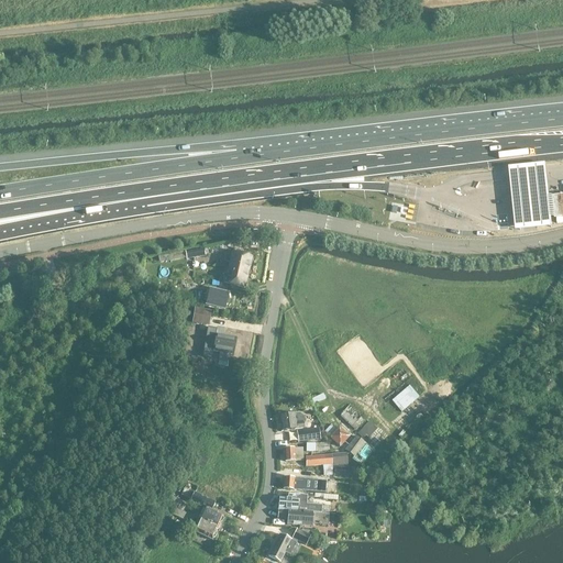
[(508,176),(510,202),(511,213),(514,233),(551,230),(550,222),(548,200),(548,198),(545,173),(544,168),(508,172),(508,176)]
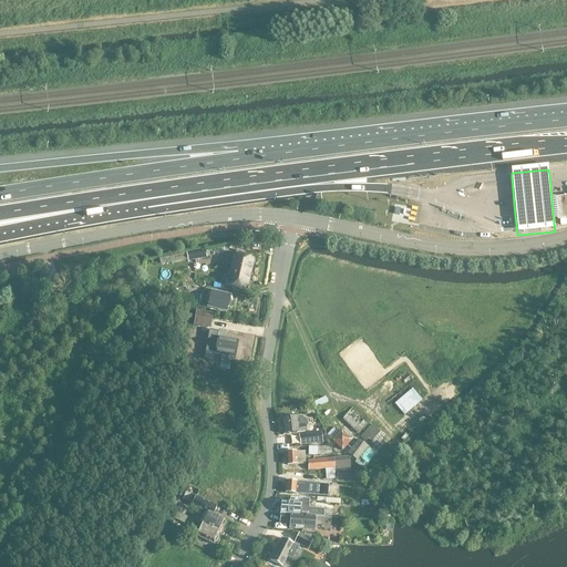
[(556,202),(558,219),(566,218),(566,196),(556,197),(556,202)]
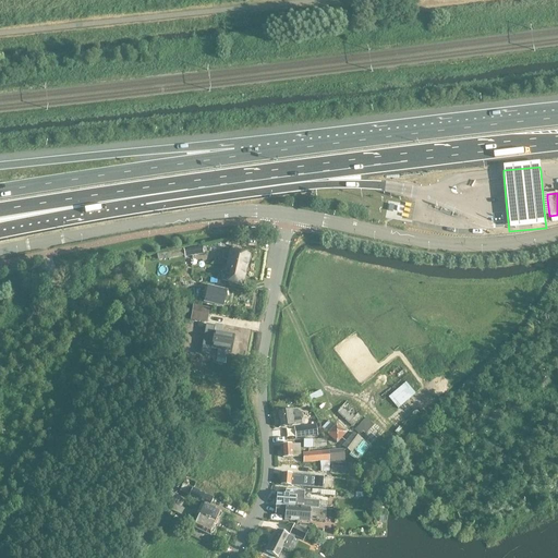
[(187,250),(189,256),(203,254),(202,246),(187,250)]
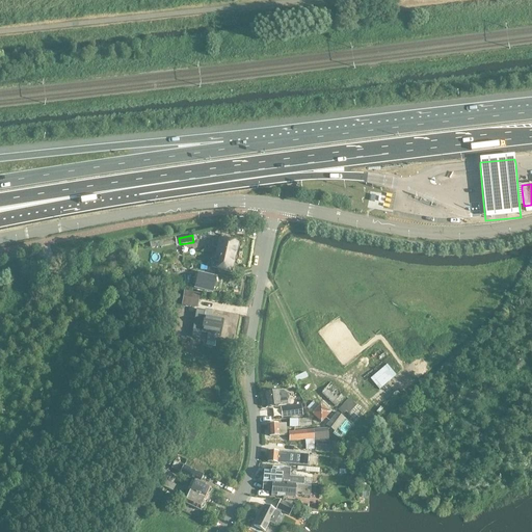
[(179,238),(150,243),(151,248),(176,243),(177,245),(180,244),(179,238)]
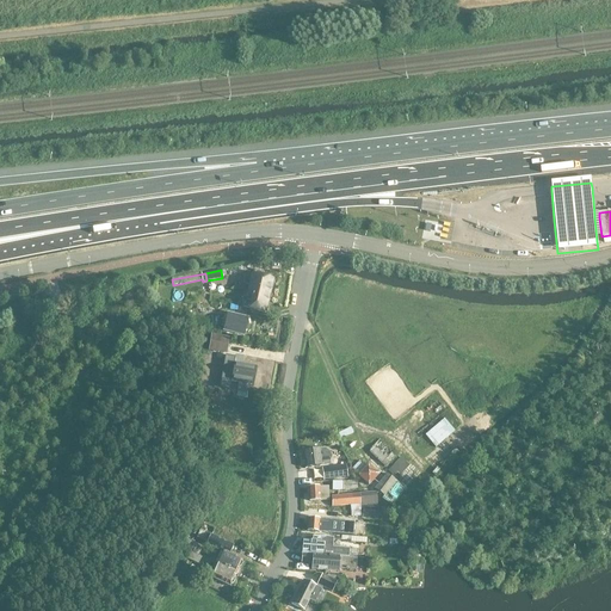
[(244,282),(246,285),(250,285),(248,296),(252,296),(250,309),(259,312),(265,313),(267,301),(269,301),(271,295),(269,294),(270,290),(272,290),(273,284),(271,283),(272,281),(267,278),(248,275),(245,276),(244,282)]
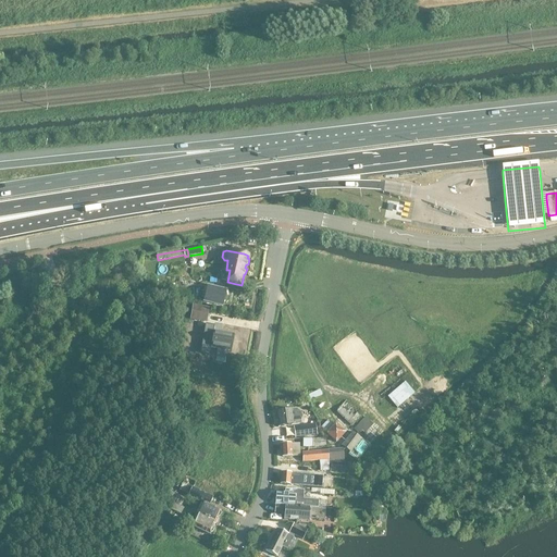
[(200,274),(199,285),(217,287),(218,276),(200,274)]
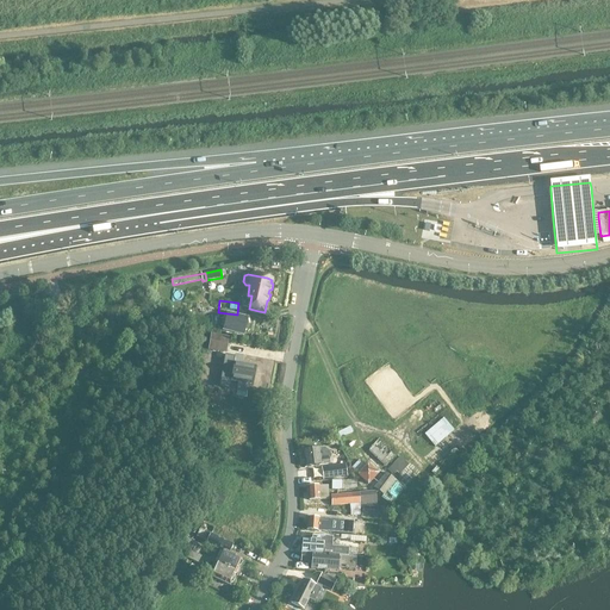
[(242,336),(246,318),(225,313),(222,331),(242,336)]
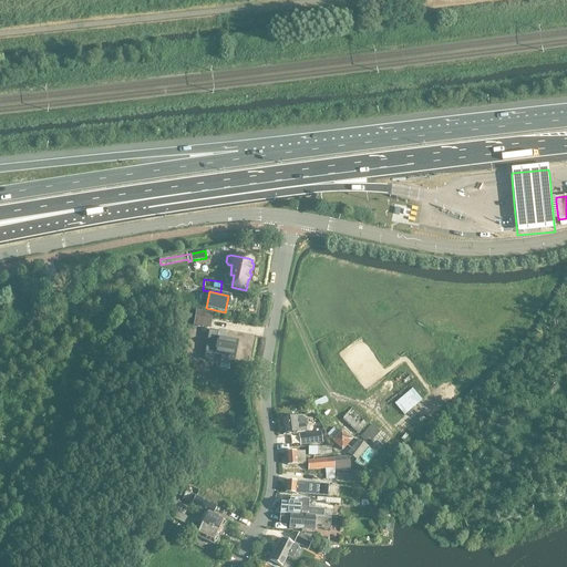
[(196,310),(194,323),(209,327),(213,313),(196,310)]
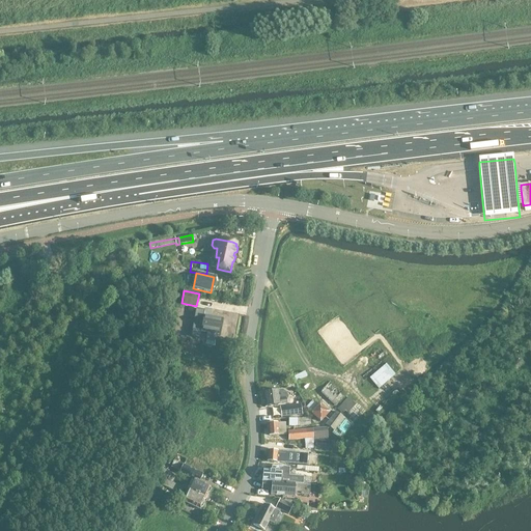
[(196,310),(192,337),(200,338),(201,331),(203,332),(207,332),(206,336),(206,338),(215,340),(216,334),(219,334),(221,320),(203,317),(204,312),(196,310)]
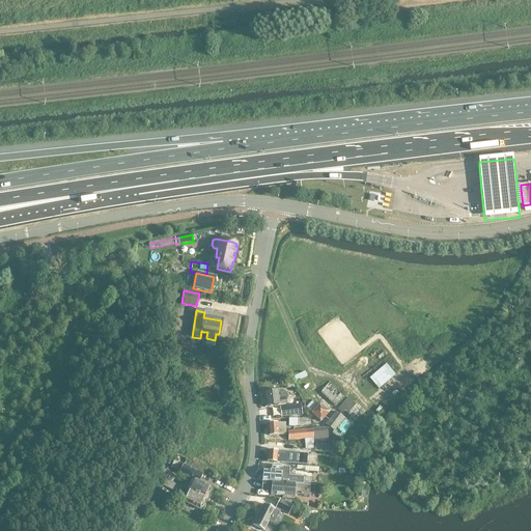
[(192,352),(192,342),(180,341),(180,351),(192,352)]
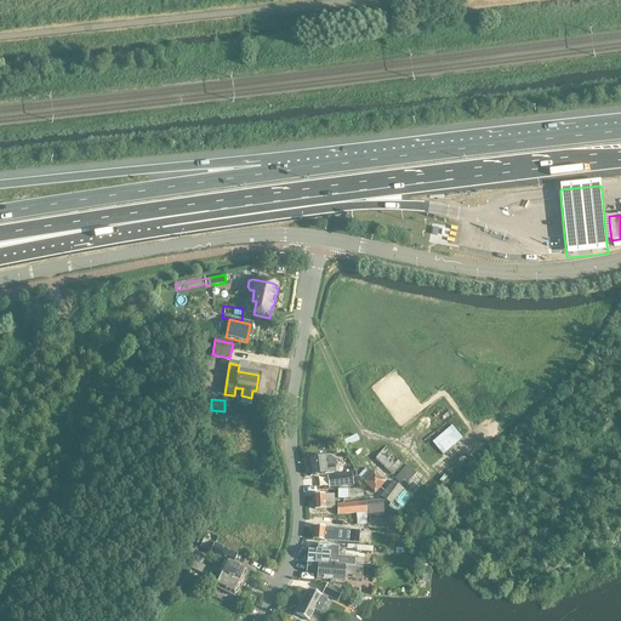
[(433,442),(444,454),(463,437),(453,425),(433,442)]
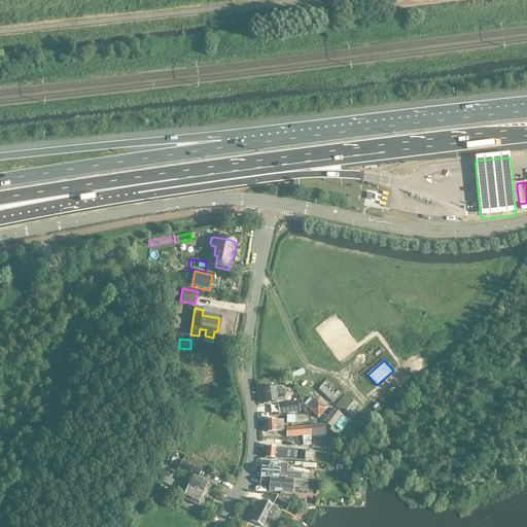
[(261,389),(262,405),(284,401),(283,395),(285,394),(285,390),(280,388),(261,389)]
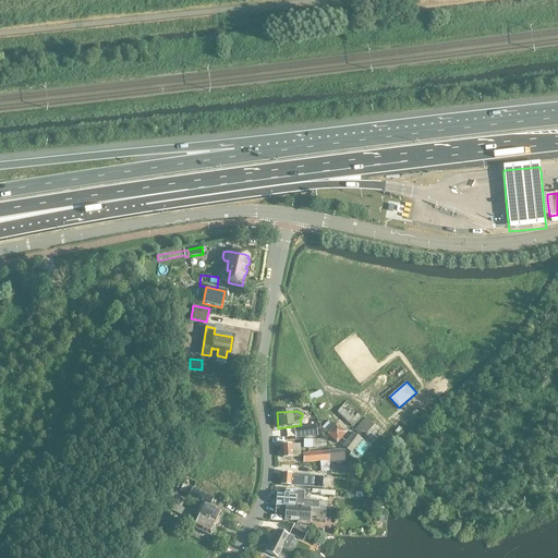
[(365,417),(354,429),(360,435),(362,433),(362,432),(364,434),(373,424),(371,423),(365,417)]
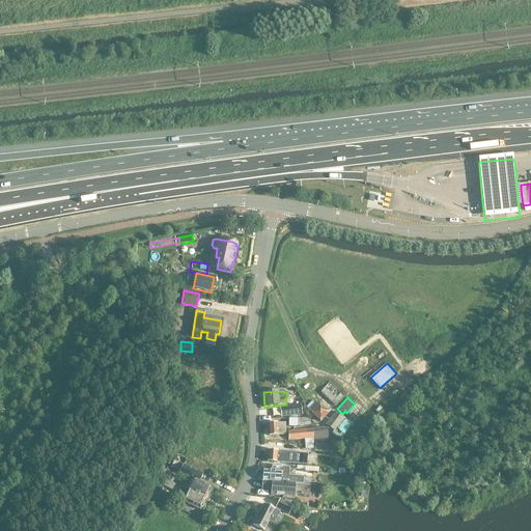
[(311,412),(320,421),(330,412),(320,402),(311,412)]
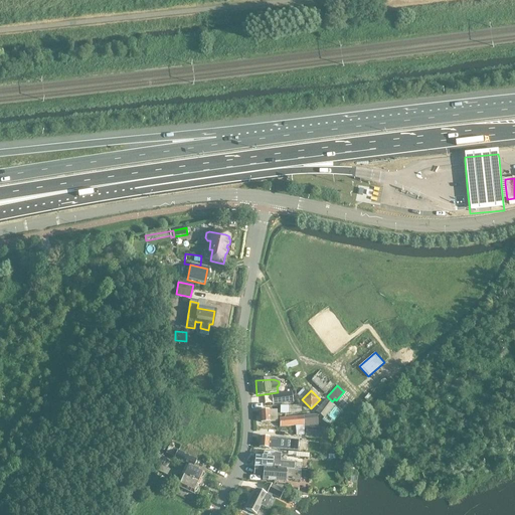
[(291,392),(272,394),(273,404),(293,402),(291,392)]
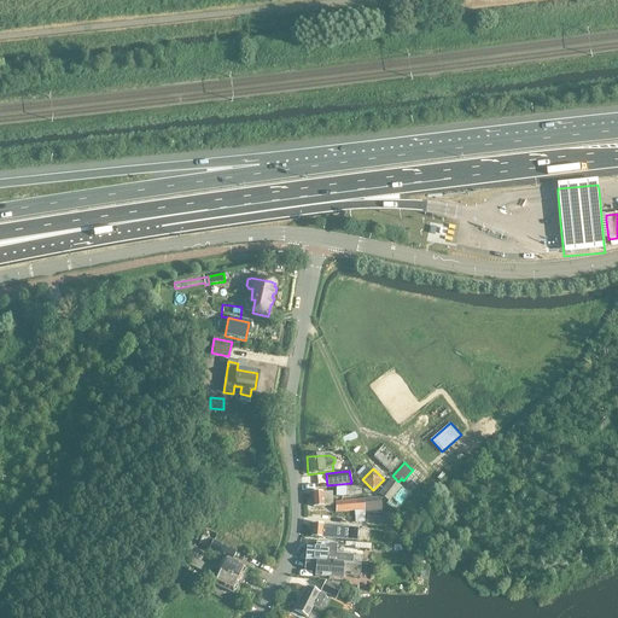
[(397,483),(392,478),(378,495),(388,502),(385,505),(396,513),(410,494),(397,483)]
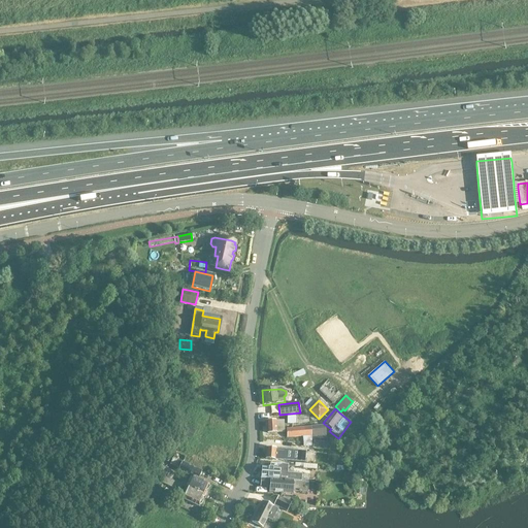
[(303,416),(287,416),(287,424),(308,424),(308,417),(303,417),(303,416)]
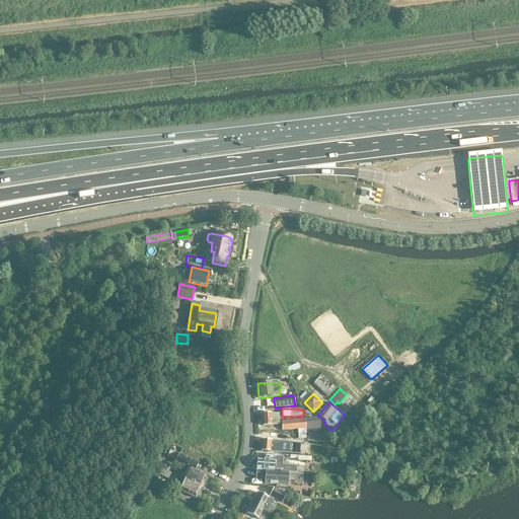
[(279,414),(262,415),(262,426),(272,425),(279,425),(279,414)]
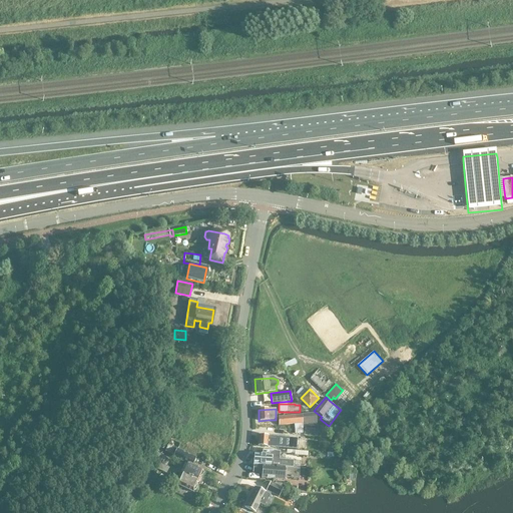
[(316,414),(278,417),(279,426),(294,424),(295,434),(303,434),(303,425),(317,424),(316,414)]
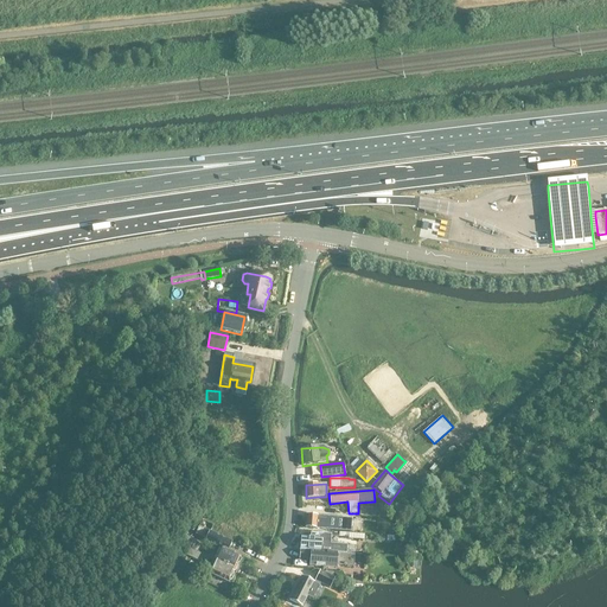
[(215,491),(210,502),(218,505),(223,494),(215,491)]
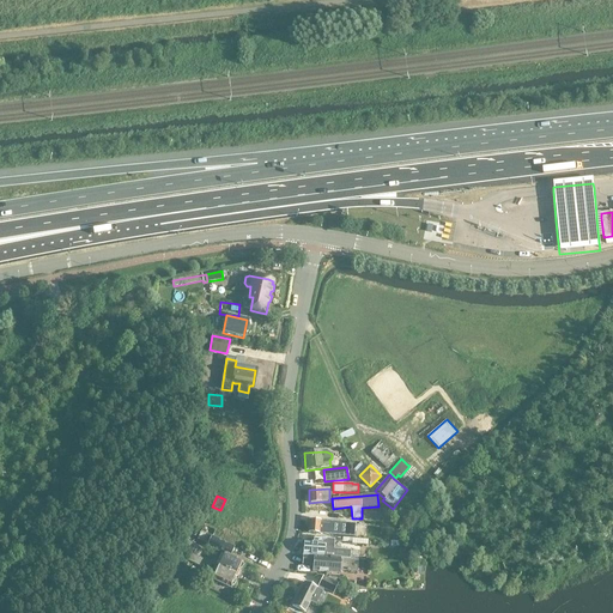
[(364,511),(363,520),(392,523),(393,510),(382,509),(382,514),(364,511)]
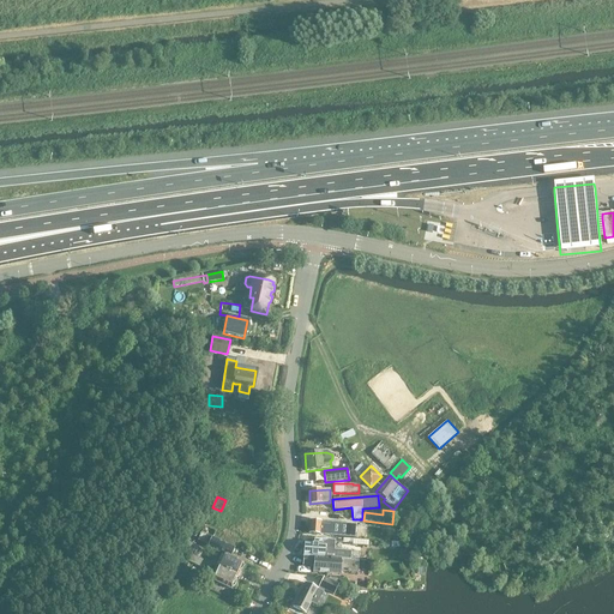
[(309,521),(308,534),(354,537),(355,525),(331,523),(309,521)]
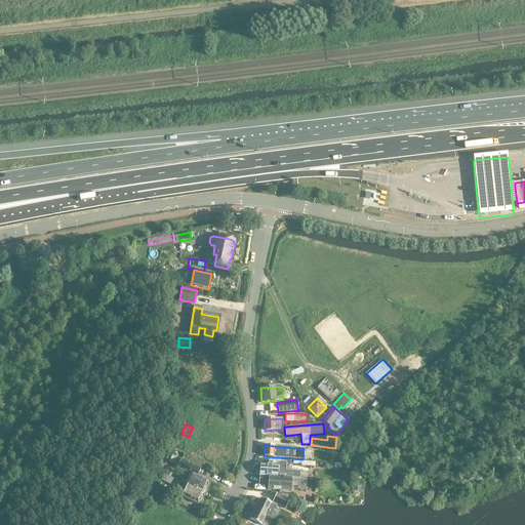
[(174,450),(172,455),(182,459),(185,454),(174,450)]
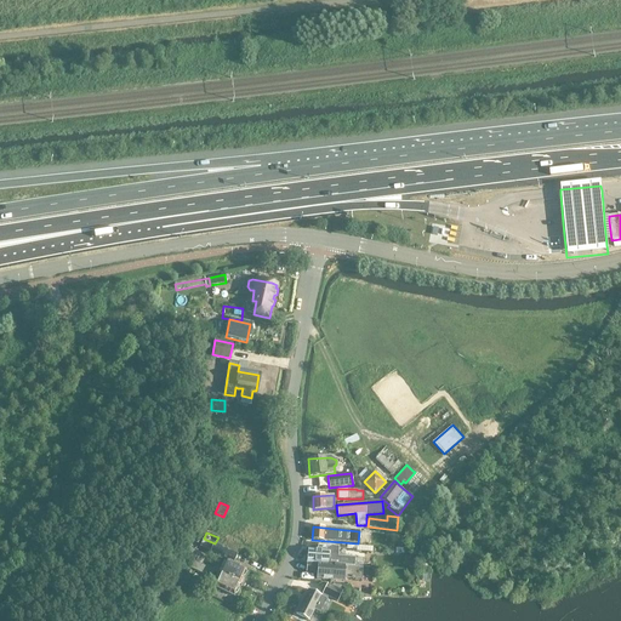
[(212,543),(208,552),(222,558),(224,559),(217,573),(221,574),(240,584),(243,577),(244,577),(246,573),(246,571),(246,570),(233,563),(237,554),(214,543),(212,543)]
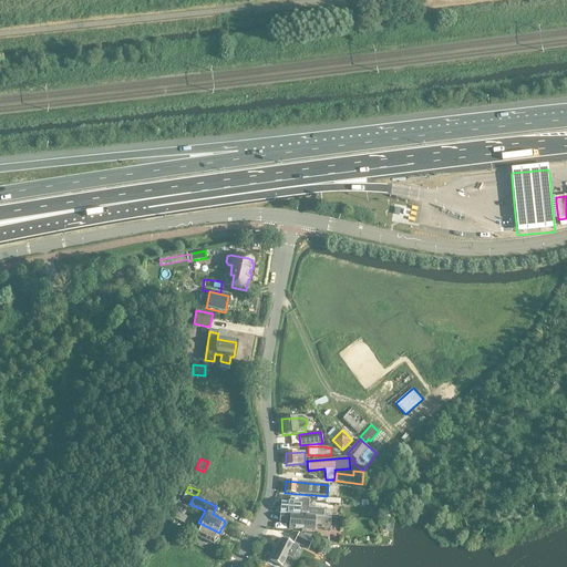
[(280,503),(280,514),(297,515),(298,515),(323,517),(325,509),(309,508),(309,500),(290,498),(290,504),(280,503)]
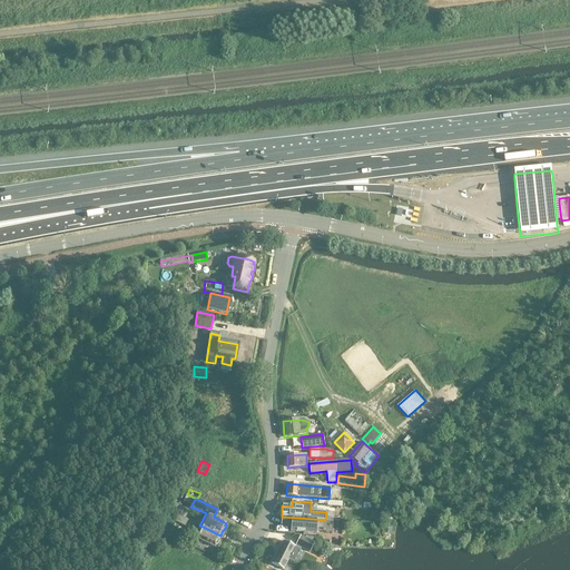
[(186,510),(180,508),(177,514),(183,517),(186,510)]
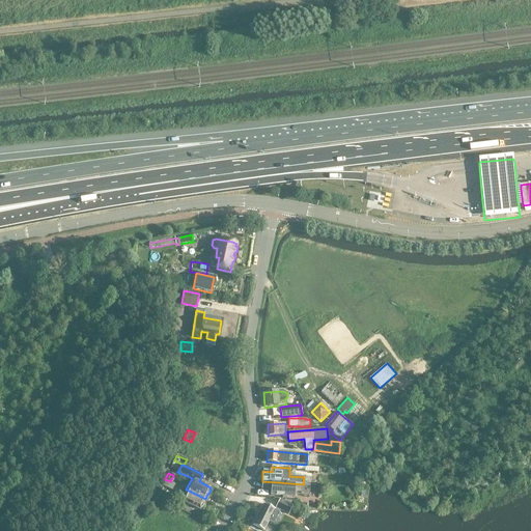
[(177,486),(165,480),(163,484),(175,491),(177,486)]
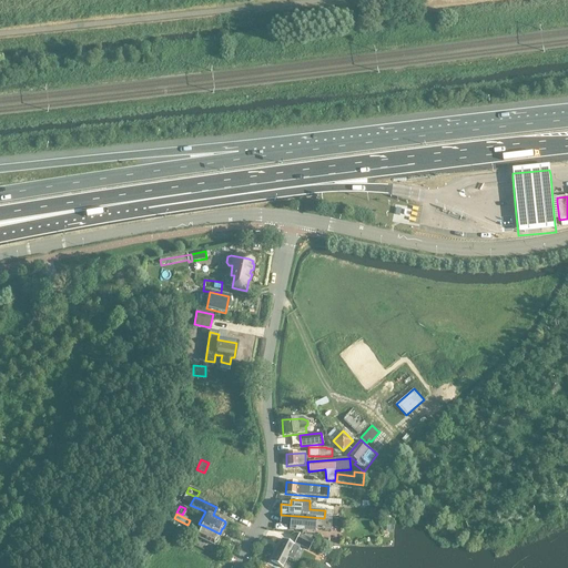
[(280,524),(290,525),(290,530),(314,533),(314,529),(331,531),(331,520),(280,516),(280,524)]
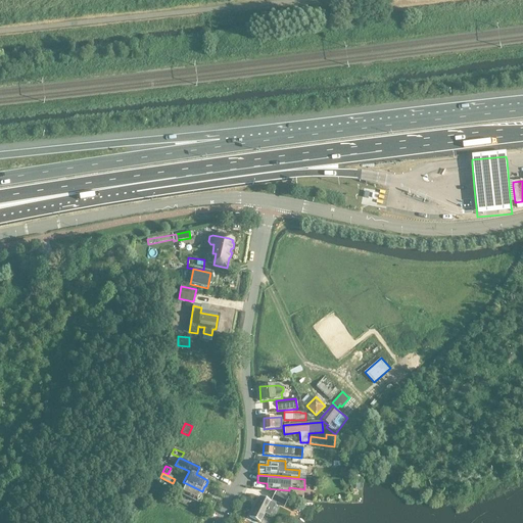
[(186,483),(181,494),(197,503),(198,501),(199,501),(200,497),(200,495),(202,491),(186,483)]
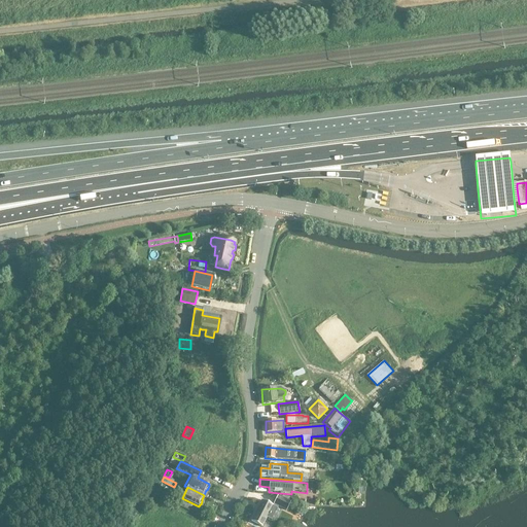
[(277,495),(273,503),(286,511),(290,502),(277,495)]
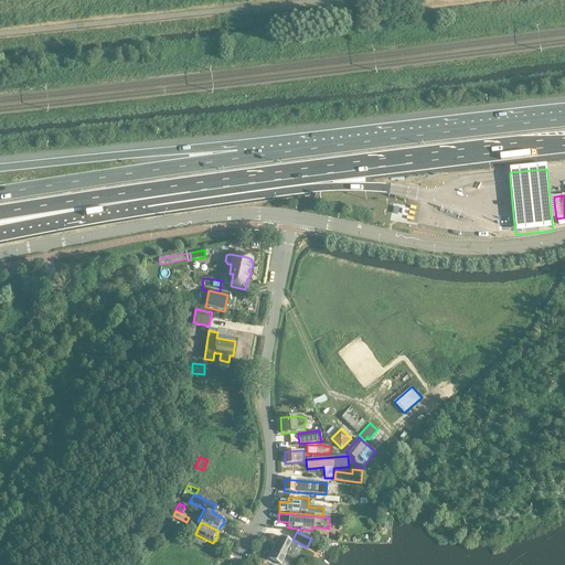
[(292,542),(280,536),(269,558),(280,564),(292,542)]
